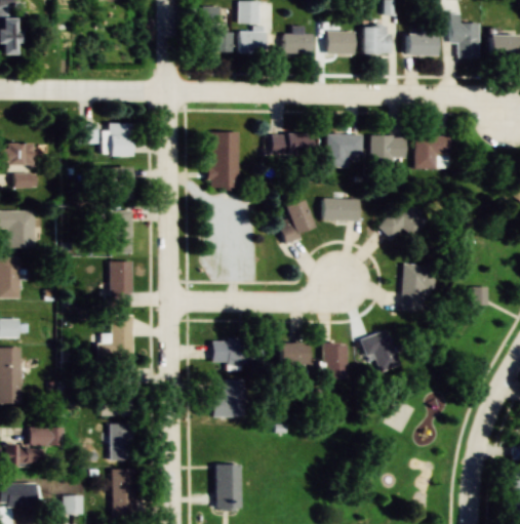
[(0,0),(0,55),(16,56),(17,0),(13,0),(0,0)]
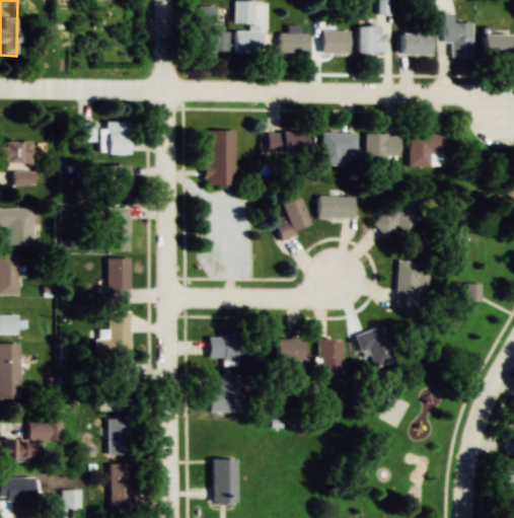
[(229,52),(229,32),(219,32),(220,7),(201,7),(200,52),(229,52)]
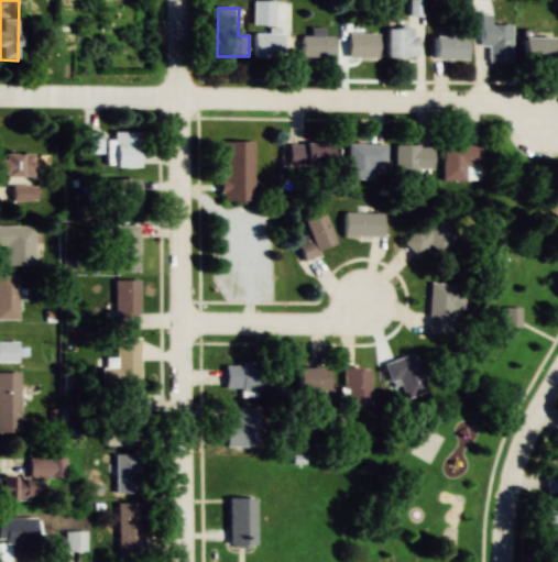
[(484,47),(493,47),(493,63),(515,63),(515,25),(484,25),(484,47)]
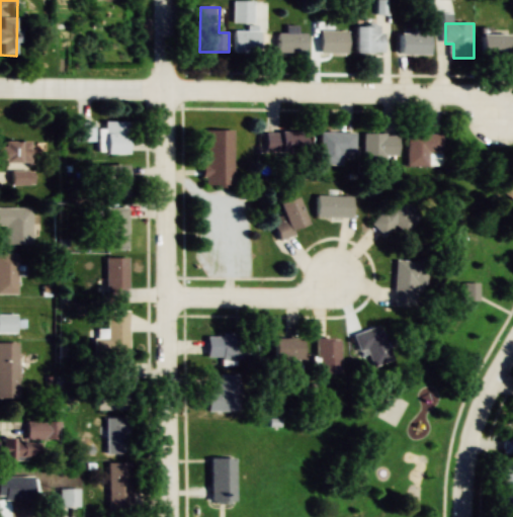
[(281,54),(310,54),(310,33),(301,33),(301,26),(288,26),(289,33),(281,33),(281,54)]
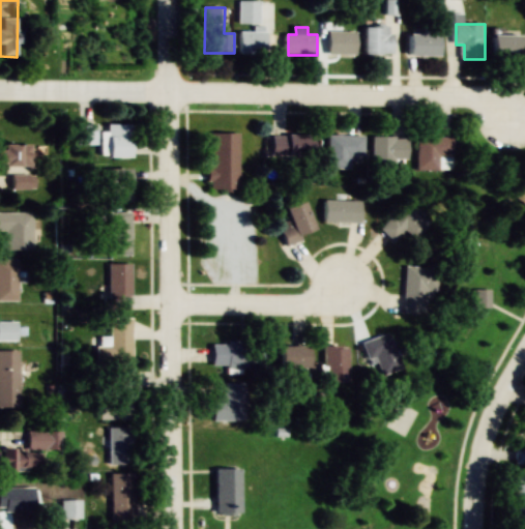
[(368,54),(397,54),(397,27),(368,27),(368,54)]
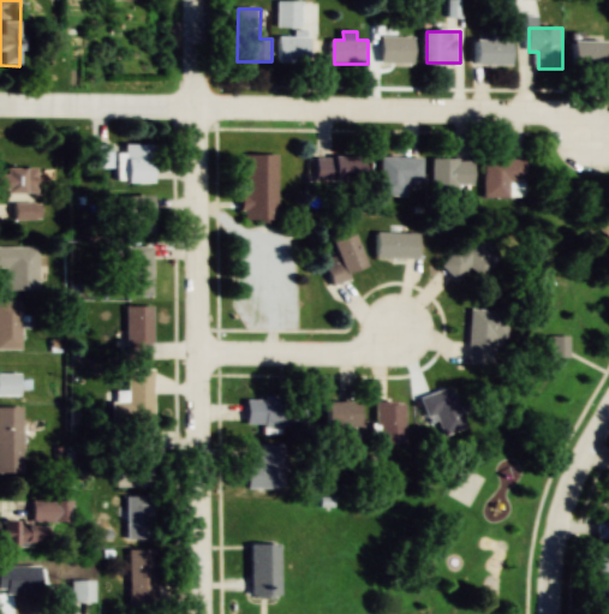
[(512,34),(493,34),(493,39),(477,39),(477,65),(512,65),(512,34)]
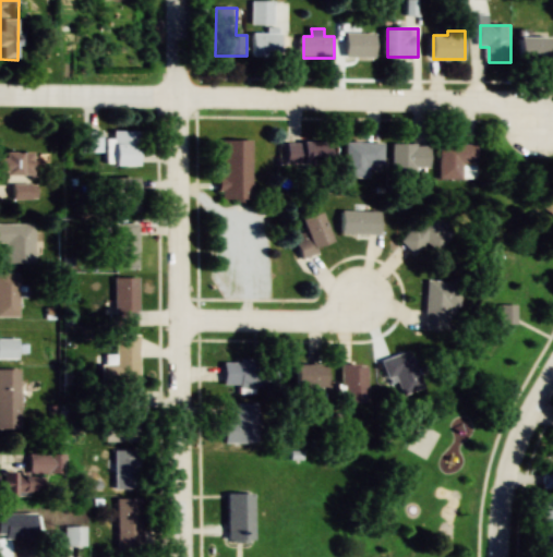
[(379,33),(348,33),(348,58),(379,58),(379,33)]
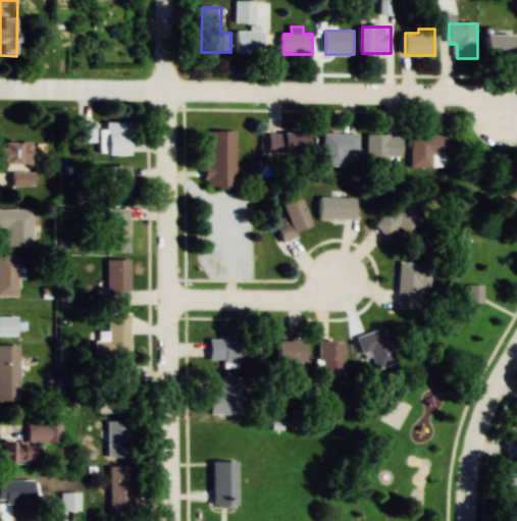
[(516,36),(487,35),(487,58),(516,58),(516,36)]
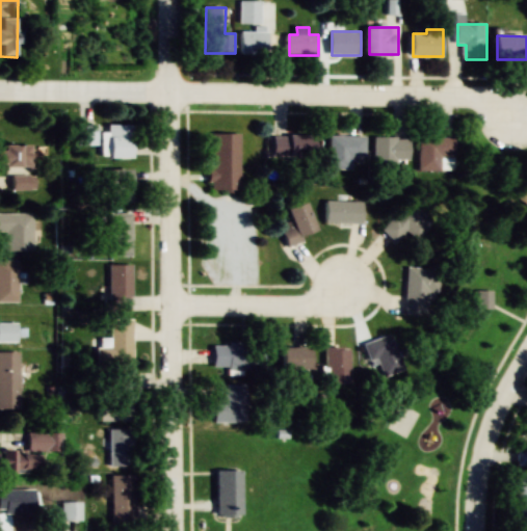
[(100,125),(81,125),(81,144),(100,144),(100,125)]
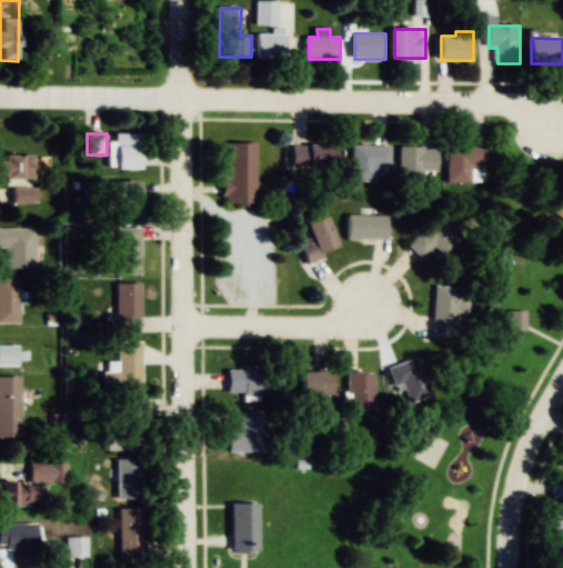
[(142,133),(116,133),(116,170),(142,170),(142,133)]
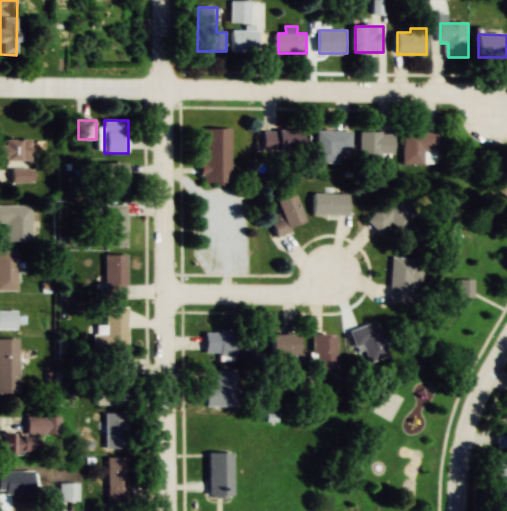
[(233,129),(205,129),(205,184),(233,184),(233,129)]
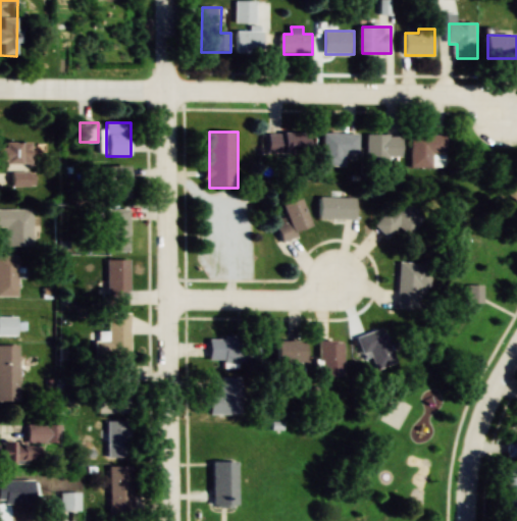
[(270,134),(270,155),(311,155),(311,134),(270,134)]
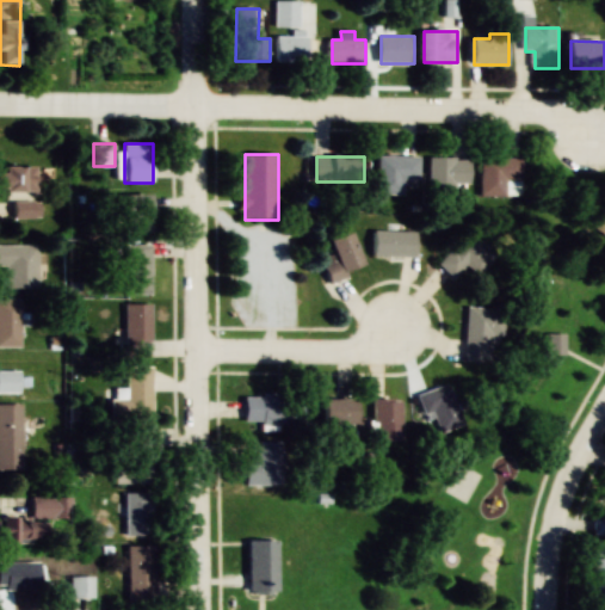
[(381,158),(381,196),(407,196),(407,182),(424,182),(424,158),(381,158)]
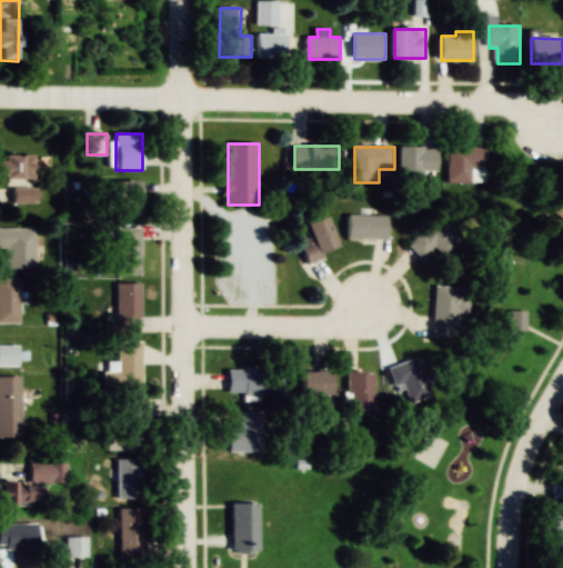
[(440,171),(440,148),(403,148),(403,181),(426,181),(426,171),(440,171)]
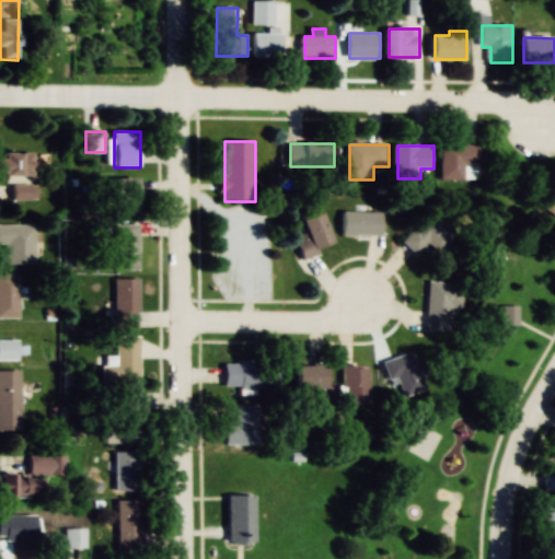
[(482,146),(443,146),(443,181),(482,181),(482,146)]
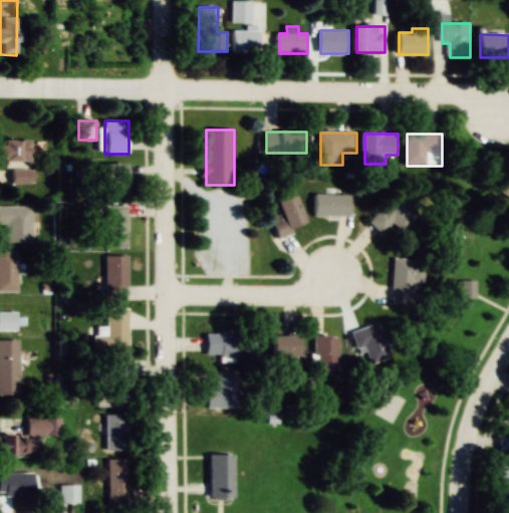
[(0,162),(32,162),(32,142),(0,141),(0,162)]
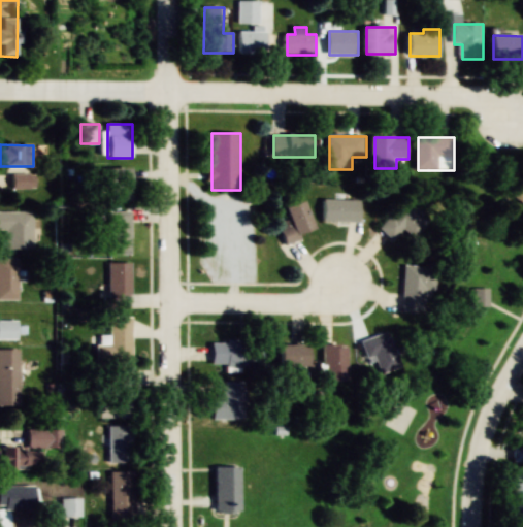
[(132,169),(105,169),(105,201),(132,201),(132,169)]
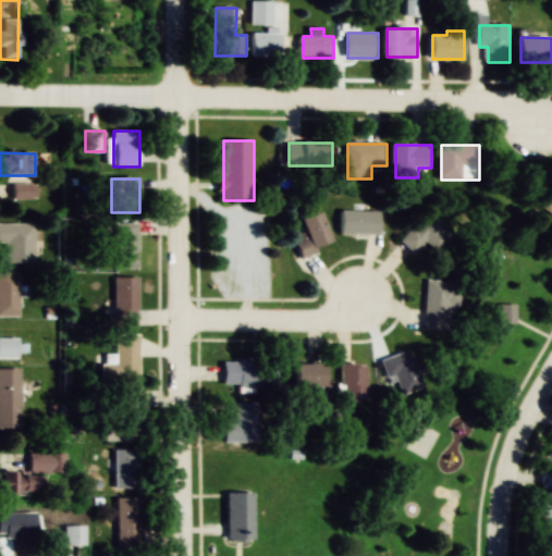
[(15,199),(39,199),(39,185),(15,185),(15,199)]
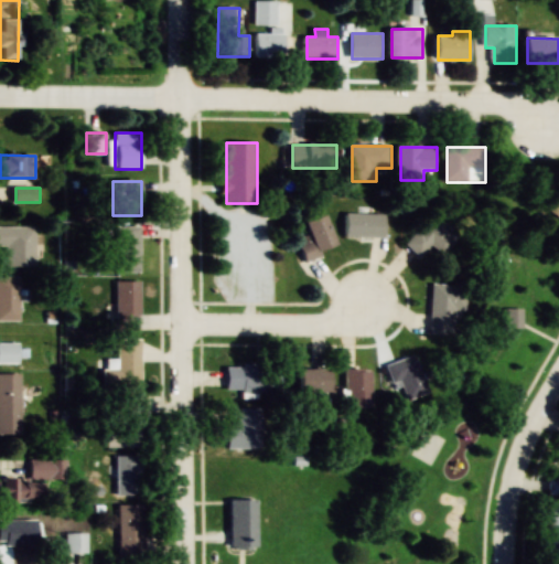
[(387,238),(387,214),(348,214),(348,238),(387,238)]
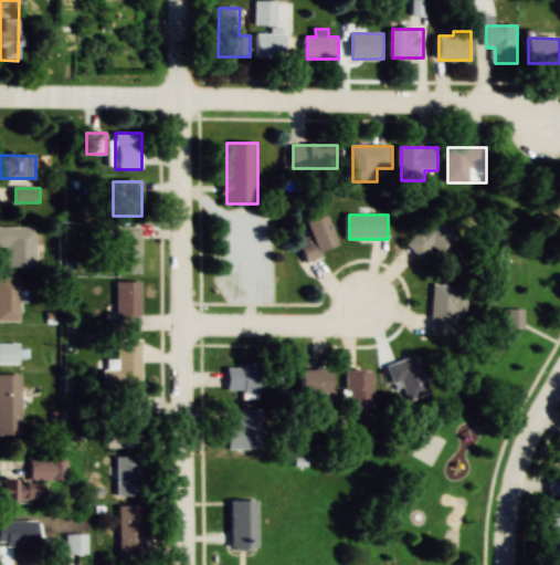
[(435,246),(445,257),(462,239),(436,216),(408,244),(423,259),(435,246)]
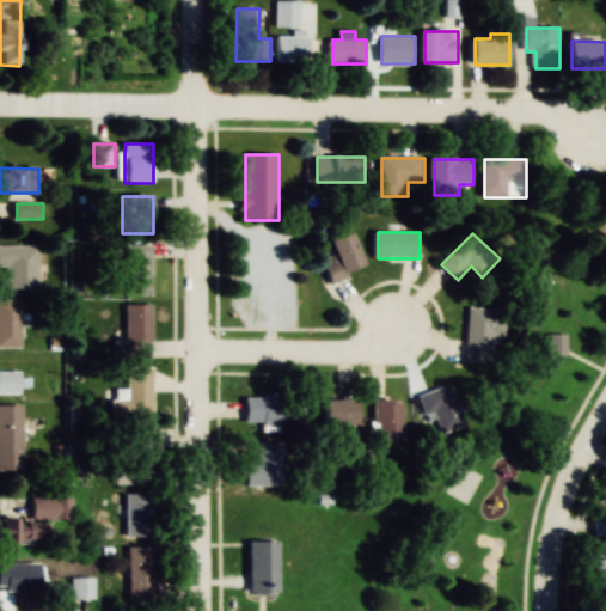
[(356,234),(334,242),(340,261),(326,266),(332,282),(368,272),(356,234)]
